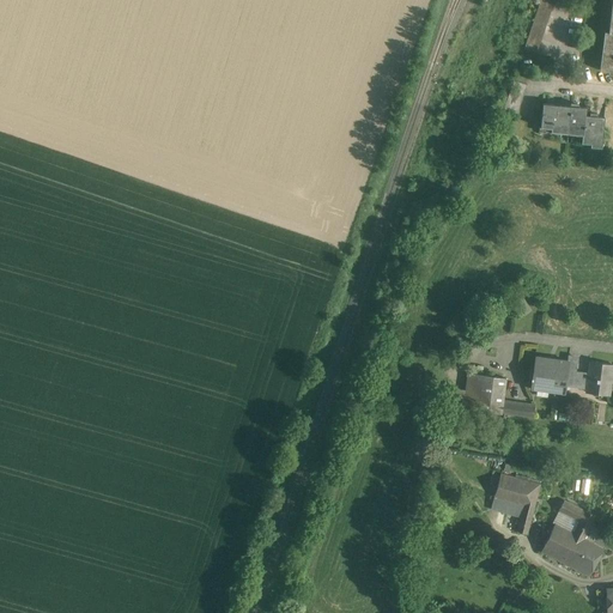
[(541,0),(526,47),(538,52),(556,0),(541,0)]
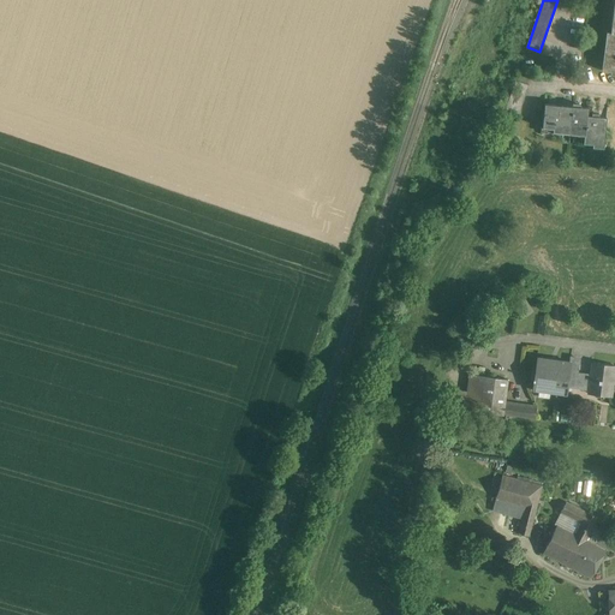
[(602,71),(614,72),(614,33),(610,33),(607,31),(602,71)]
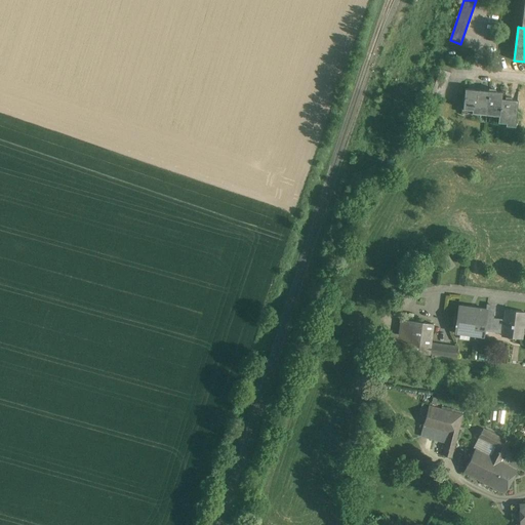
[(463,110),(487,112),(489,88),(466,86),(463,110)]
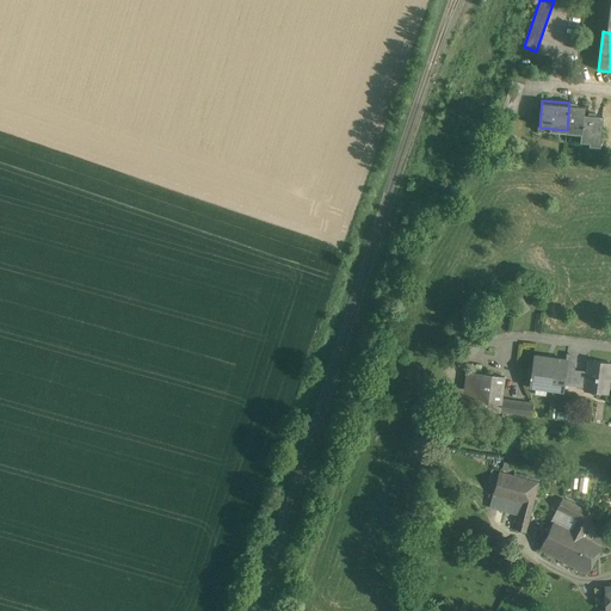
[(584,104),(569,103),(567,130),(582,131),(584,115),(584,104)]
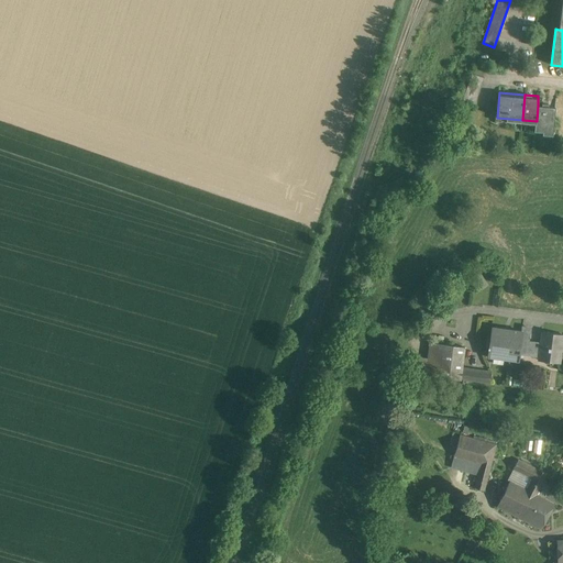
[(554,107),(538,106),(537,121),(536,130),(553,131),(554,107)]
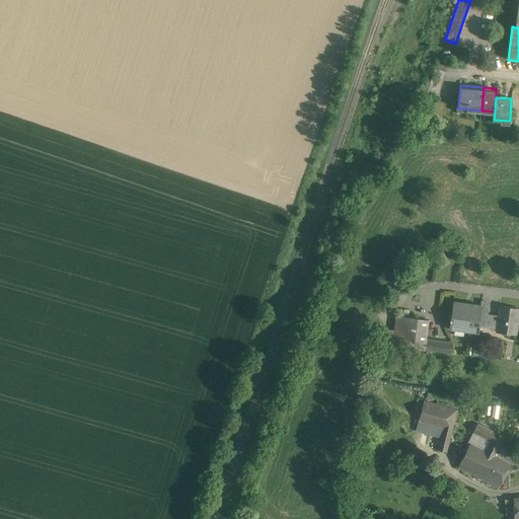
[(518,308),(501,307),(501,316),(490,315),(491,301),(486,301),(486,304),(456,301),(454,326),(500,330),(499,331),(518,334),(518,308)]
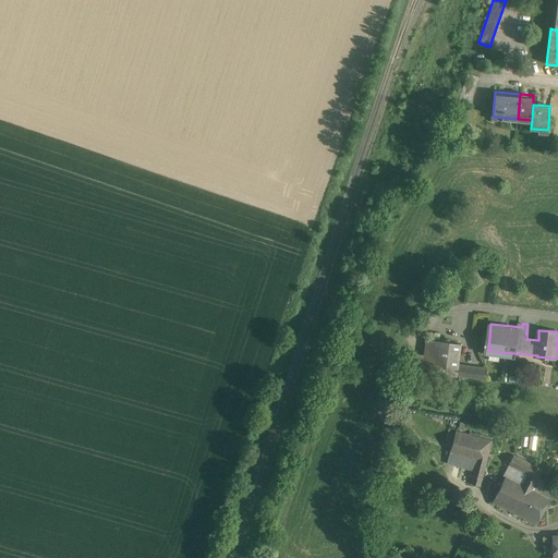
[(413,372),(489,380),(492,367),(463,364),(466,344),(428,340),(427,354),(415,353),(413,372)]
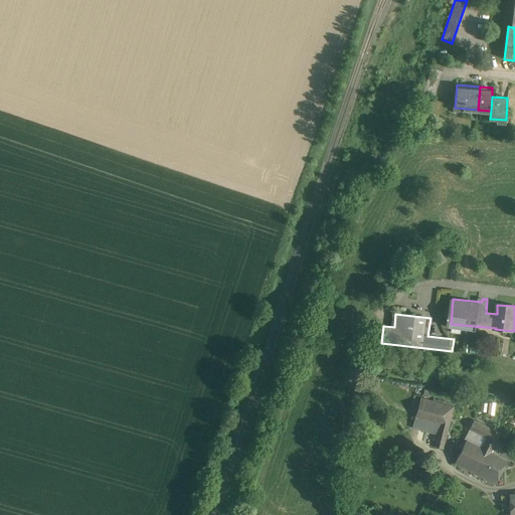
[(448,437),(457,406),(424,397),(415,427),(448,437)]
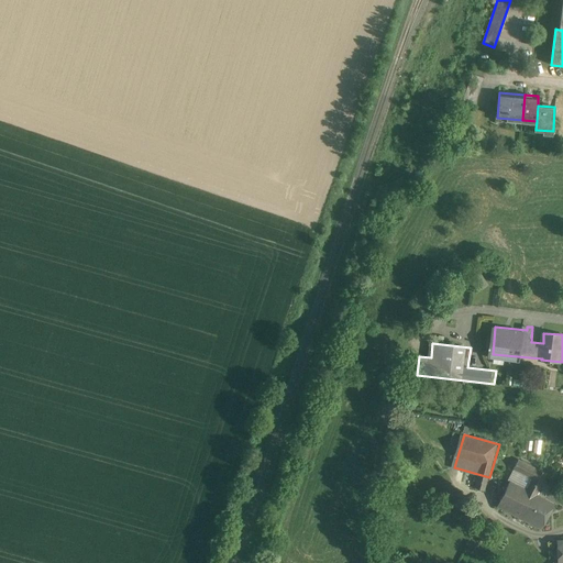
[(501,508),(544,531),(559,505),(540,495),(551,475),(522,460),(518,470),(534,478),(529,488),(516,482),(501,508)]
